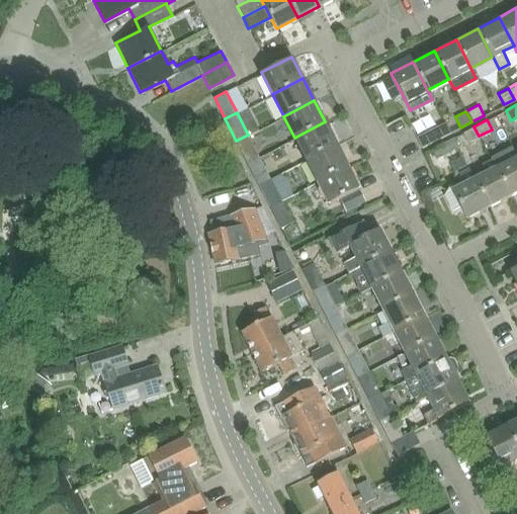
[(325,121),(294,138),(306,159),(336,144),(325,121)]
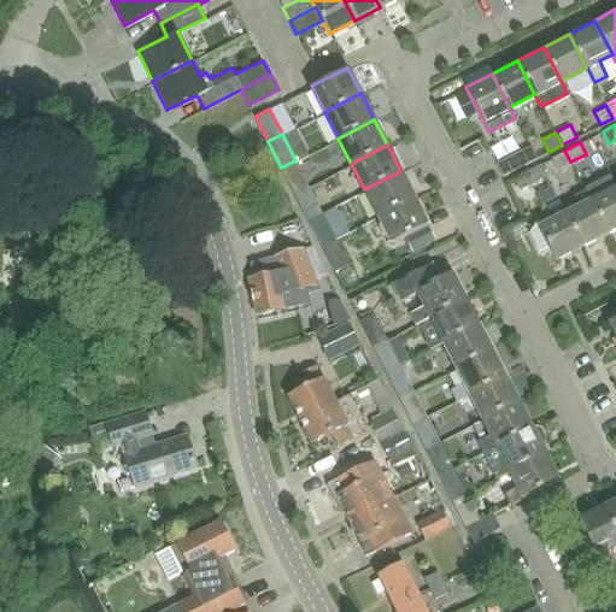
[(531,145),(504,159),(511,171),(538,157),(531,145)]
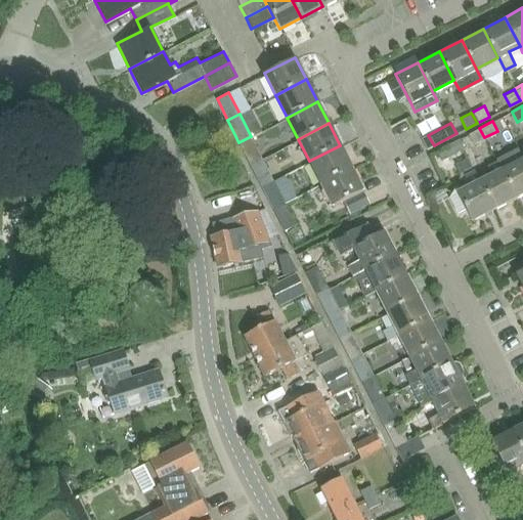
[(484,137),(479,128),(469,134),(474,143),(484,137)]
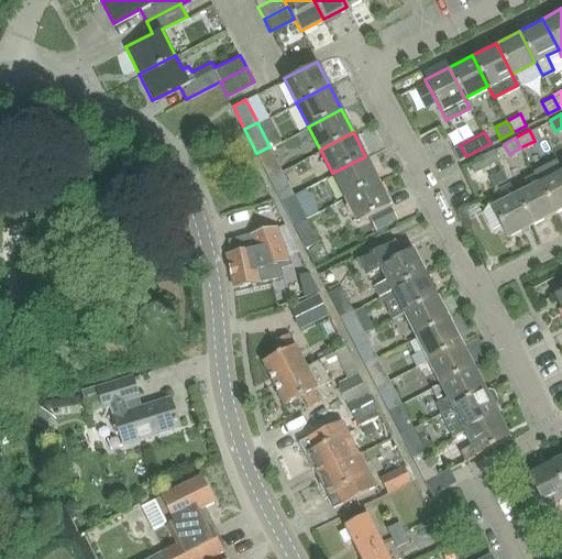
[(256,153),(268,177),(282,170),(270,146),(256,153)]
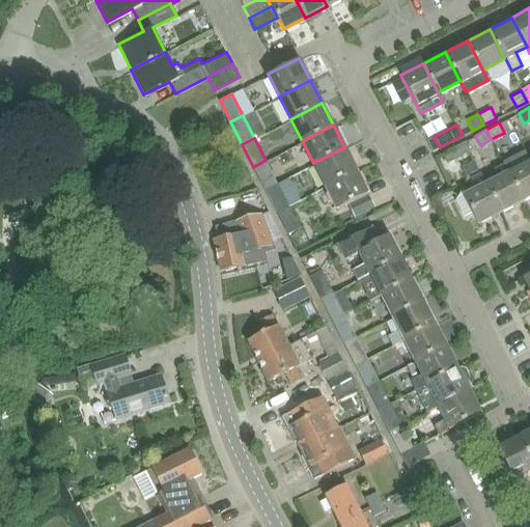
[(465,140),(443,151),(448,163),(470,151),(465,140)]
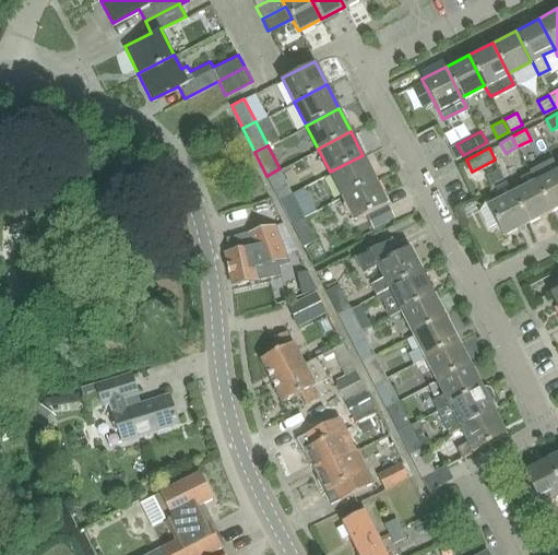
[(363,155),(330,172),(342,196),(375,178),(363,155)]
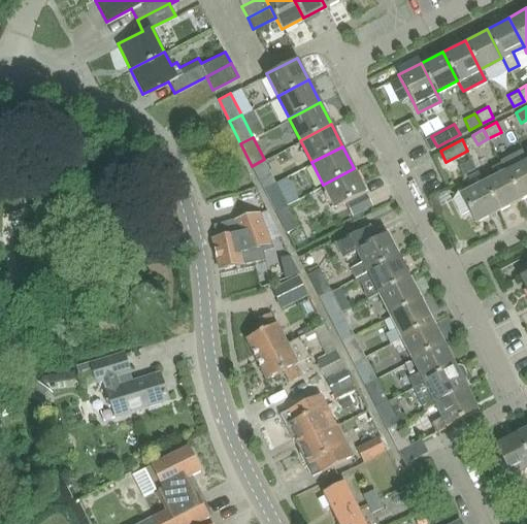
[(503,169),(519,198),(526,194),(526,160),(526,158),(504,169),(503,169)]
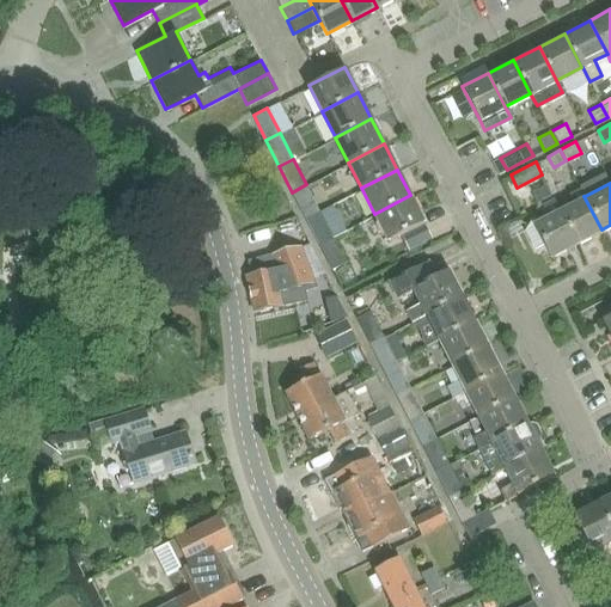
[(306,184),(292,192),(305,216),(319,209),(306,184)]
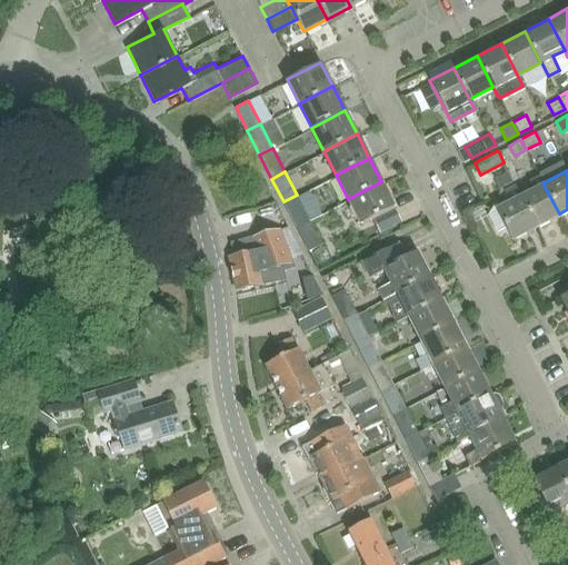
[(520,195),(519,195),(535,226),(559,214),(542,182),(544,182),(539,174),(529,179),(534,188),(520,195)]
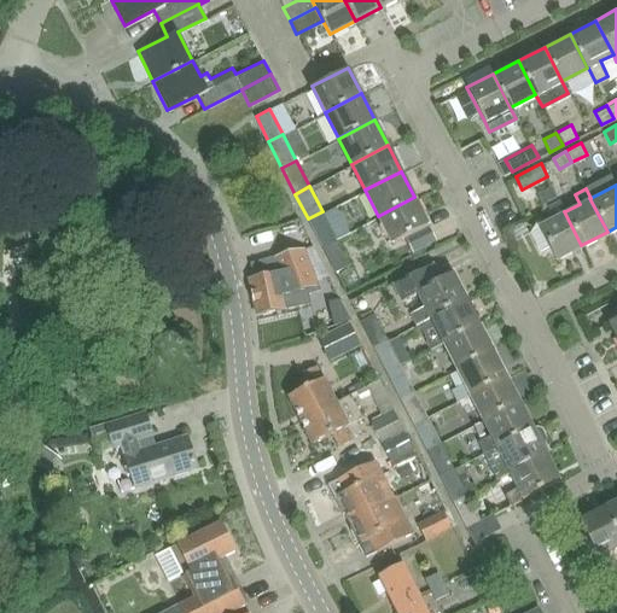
[(391,241),(405,235),(428,223),(414,197),(378,216),(391,241)]
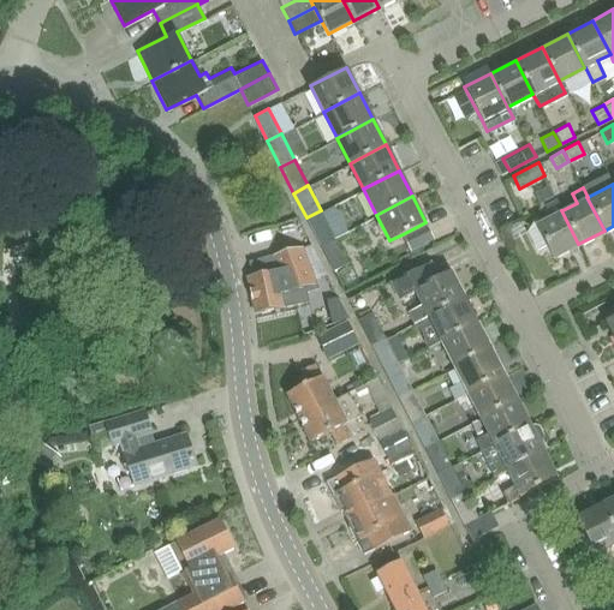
[(544,203),(550,216),(536,223),(534,217),(526,229),(536,247),(546,243),(553,257),(578,244),(561,210),(562,210),(555,197),(544,203)]
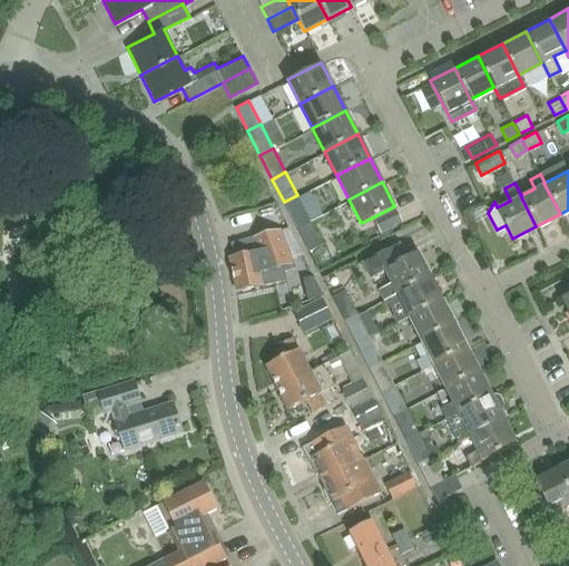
[(284,202),(296,226),(310,220),(297,195),(284,202)]
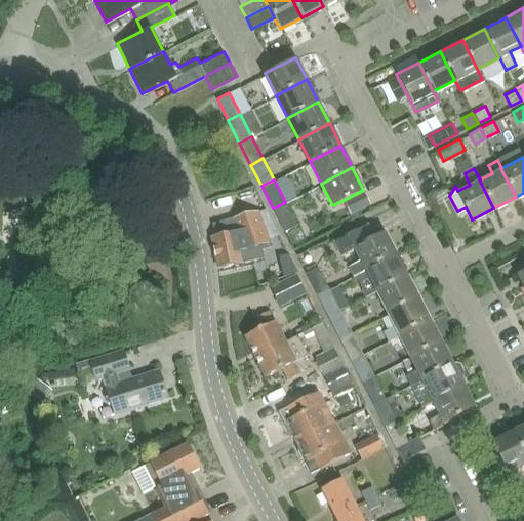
[(370,202),(363,190),(344,200),(350,212),(370,202)]
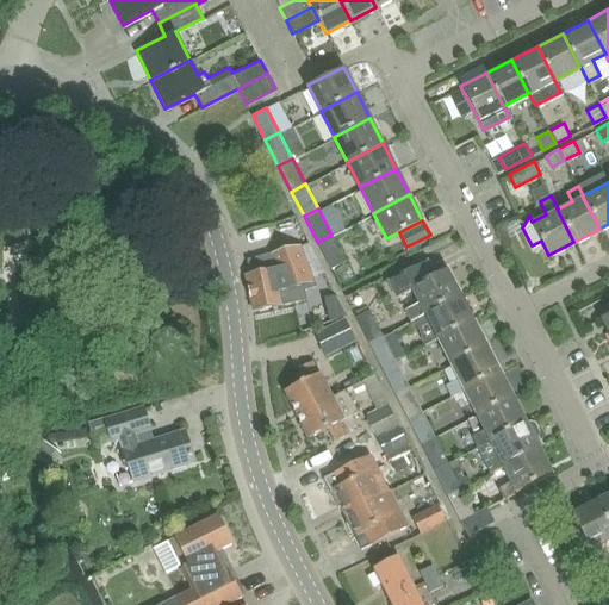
[(331,235),(317,242),(331,268),(345,261),(331,235)]
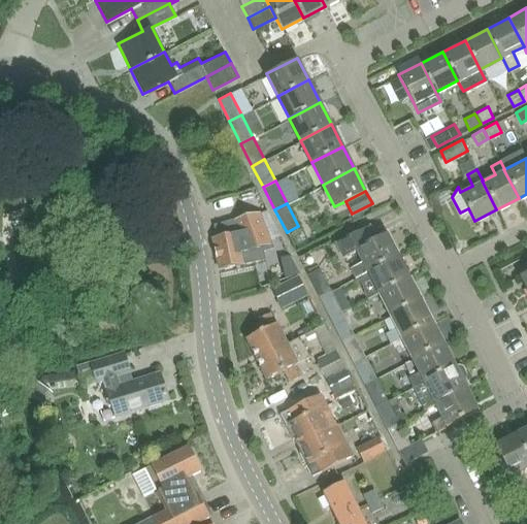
[(211,236),(219,268),(240,263),(263,258),(261,250),(270,247),(259,214),(223,222),(212,224),(216,235),(211,236)]
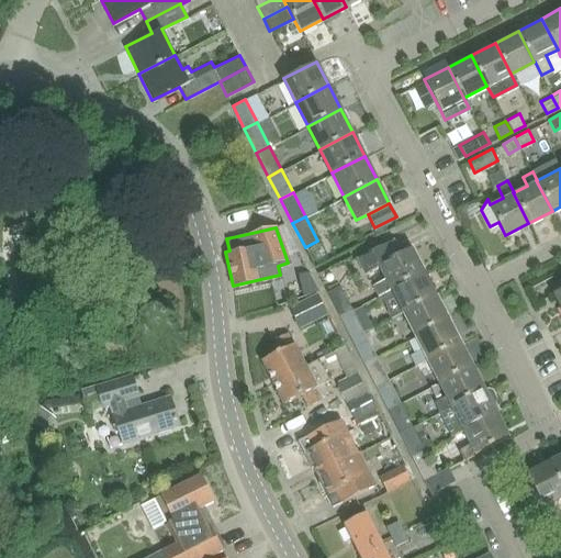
[(365,272),(379,266),(385,278),(373,283),(374,286),(379,294),(390,288),(391,289),(424,271),(412,247),(400,254),(393,240),(357,257),(365,272)]
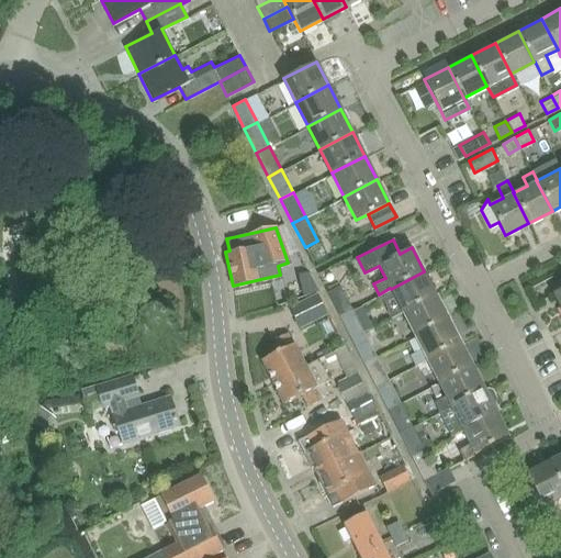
[(391,289),(403,312),(436,294),(424,271),(391,289)]
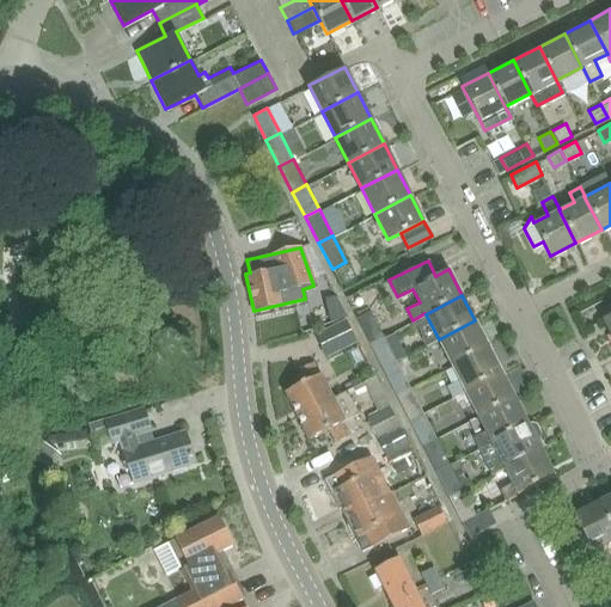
[(356,313),(355,314),(370,343),(385,335),(370,306),(367,307),(356,313)]
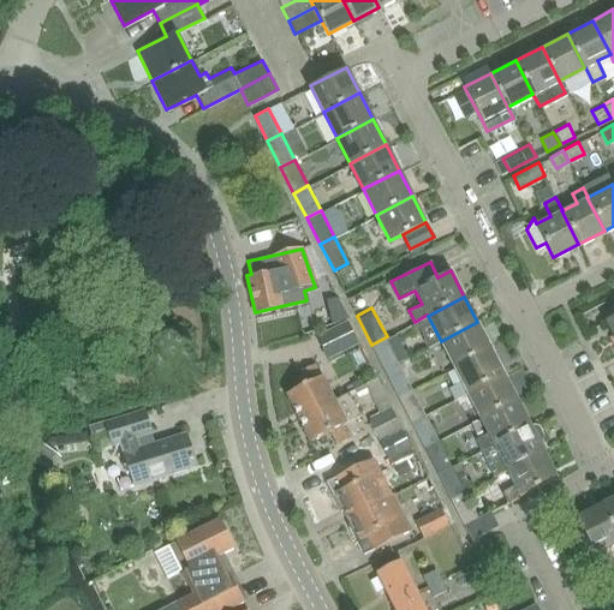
[(45,316),(47,335),(60,334),(59,315),(45,316)]
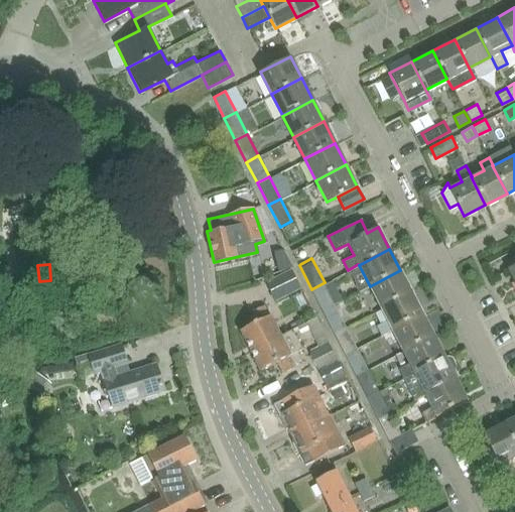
[(291,267),(265,280),(273,298),(300,286),(291,267)]
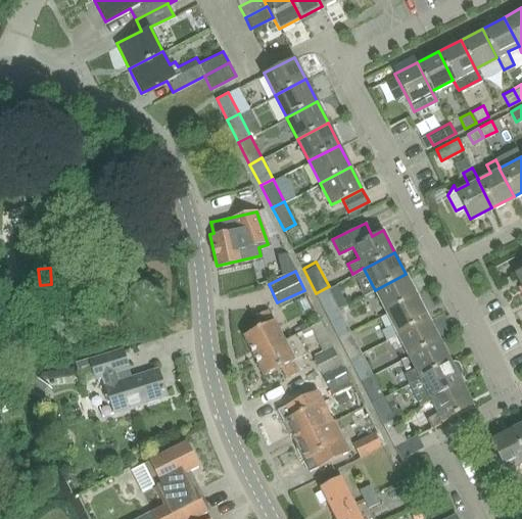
[(406,274),(375,290),(386,312),(417,296),(406,274)]
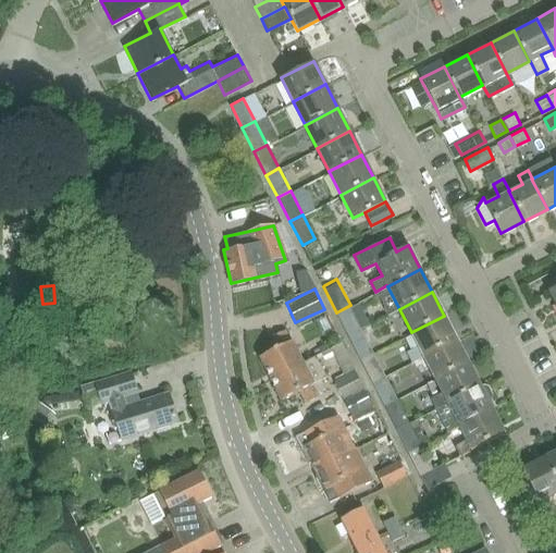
[(336,312),(348,335),(362,328),(350,305),(336,312)]
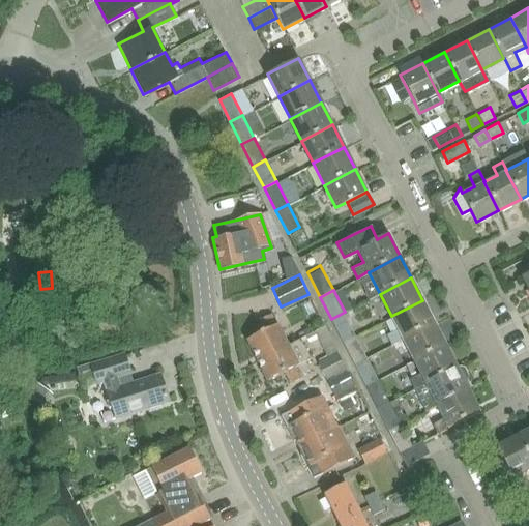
[(397,327),(386,333),(391,344),(403,339),(434,322),(422,300),(391,316),(397,327)]
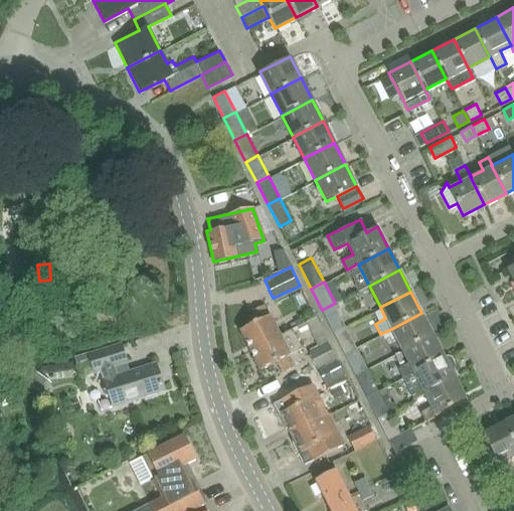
[(322,310),(333,331),(346,325),(335,303),(322,310)]
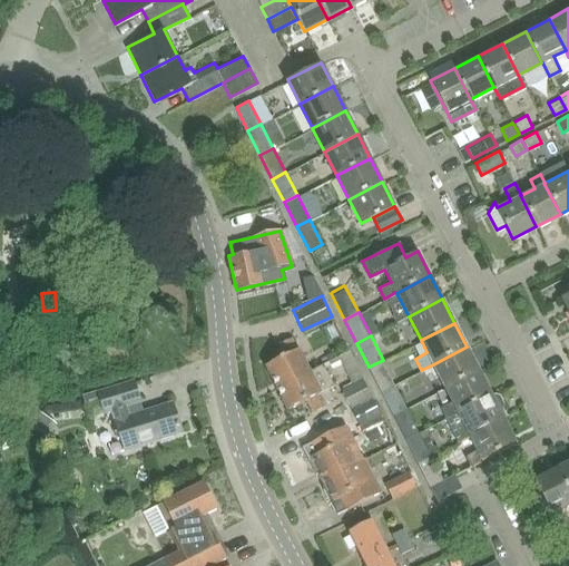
[(284,355),(265,364),(275,387),(308,370),(292,337),(277,343),(284,355)]
